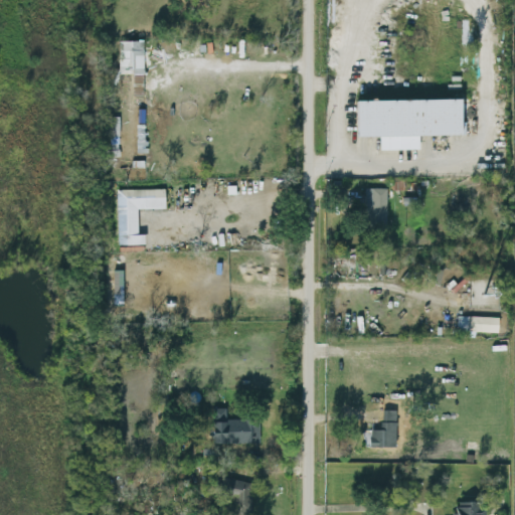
[(142,40),(118,41),(119,73),(143,72),(142,40)]
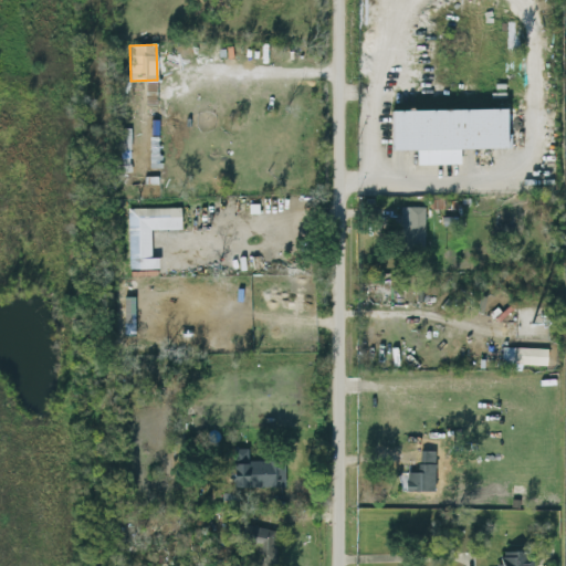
[(416,150),(417,165),(460,165),(459,149),(511,149),(511,135),(505,135),(505,109),(391,111),(391,150),(416,150)]
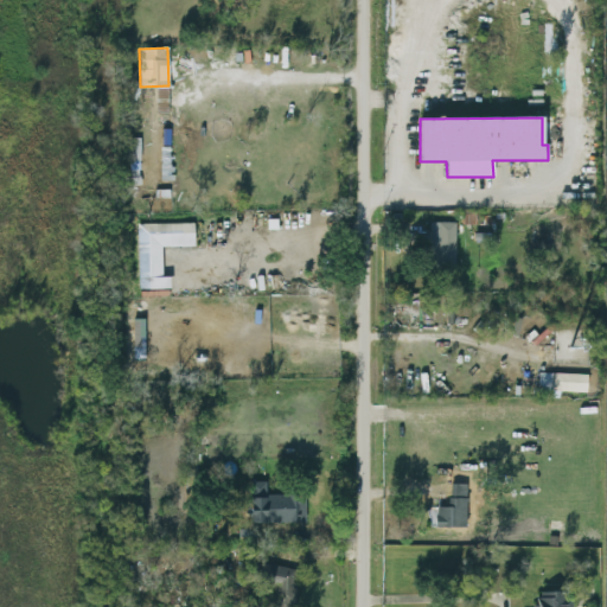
[(139,138),(123,139),(125,185),(140,185),(139,138)]
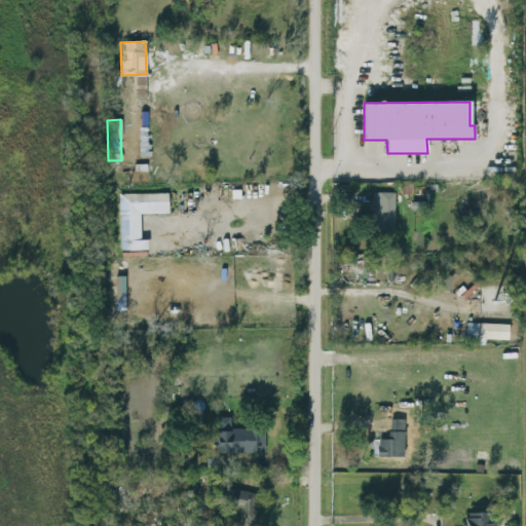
[(138,156),(148,156),(149,128),(139,128),(138,156)]
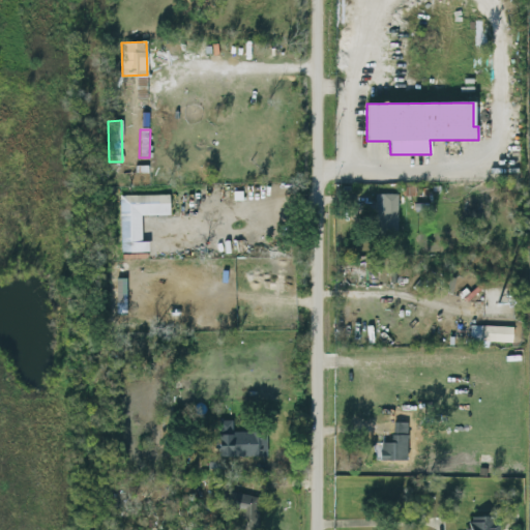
[(396,194),(377,195),(378,236),(398,235),(396,194)]
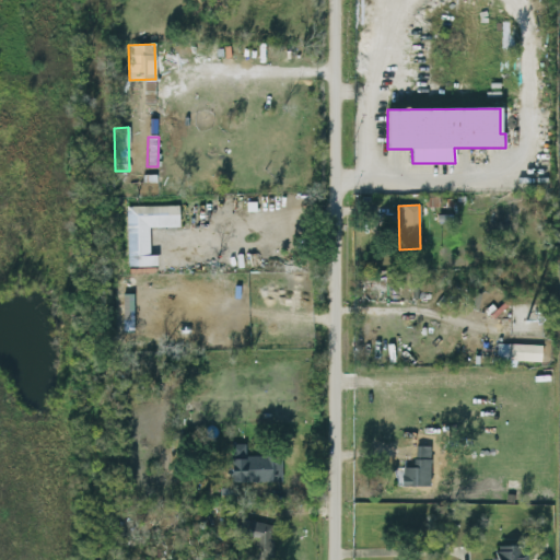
[(126,207),(127,267),(155,266),(155,256),(149,256),(148,228),(178,226),(178,206),(126,207)]
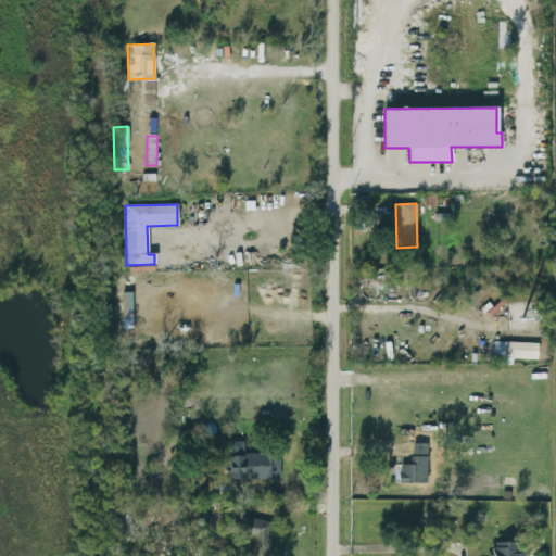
[(538,343),(493,341),(492,357),(536,358),(538,343)]
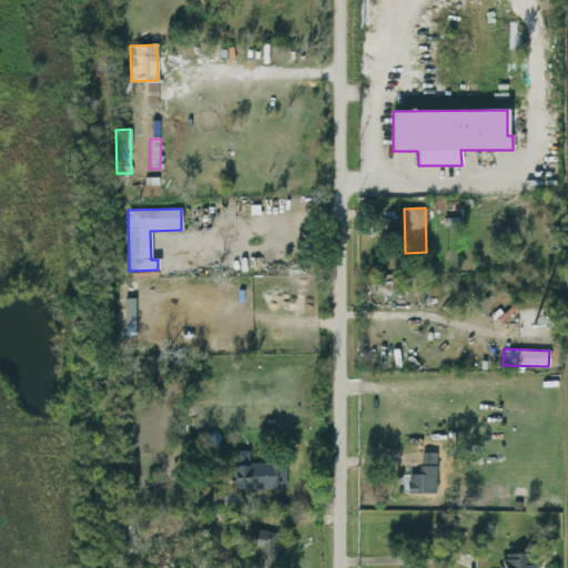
[(234,490),(285,489),(284,463),(249,464),(247,450),(233,450),(234,490)]
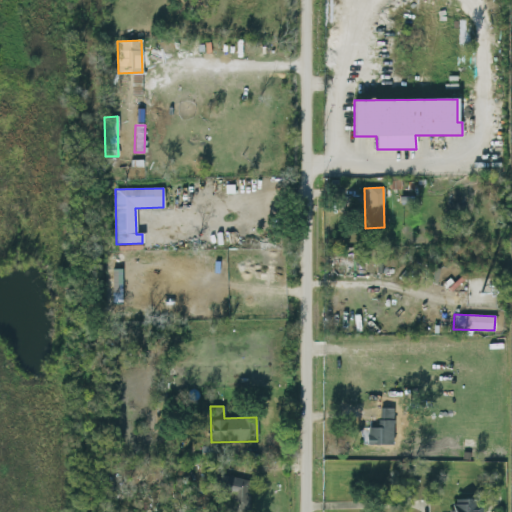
[(393,409),(378,408),(378,428),(362,428),(362,444),(392,445),(393,409)]
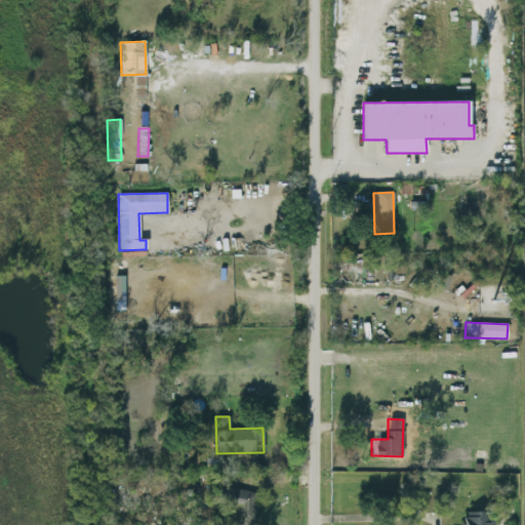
[(254,524),(256,490),(215,489),(214,505),(237,506),(235,524),(254,524)]
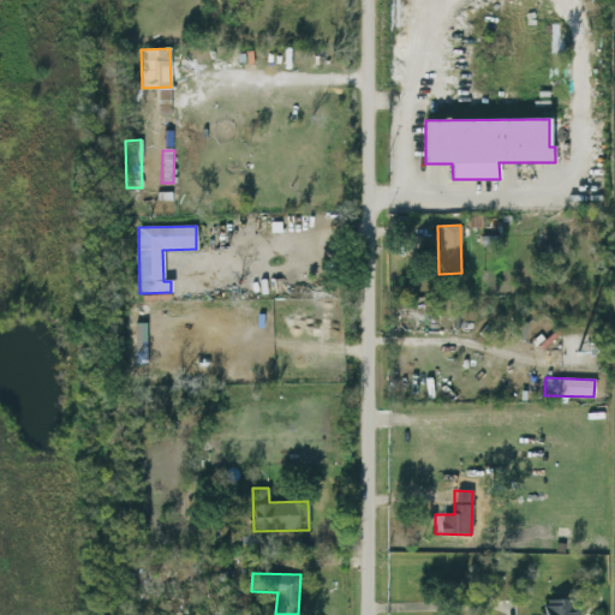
[(577,614),(578,609),(569,609),(569,599),(541,599),(541,614),(577,614)]
